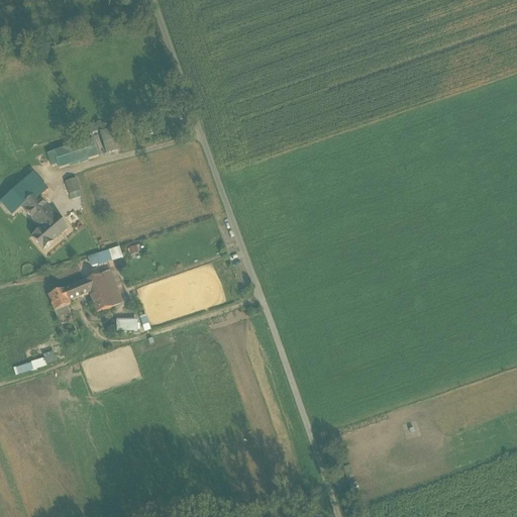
[(101,131),(109,129),(108,123),(100,125),(101,131)]
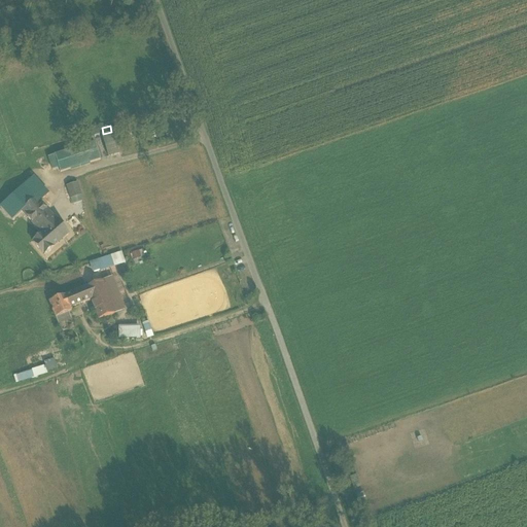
[(113,135),(107,136),(111,148),(116,146),(113,135)]
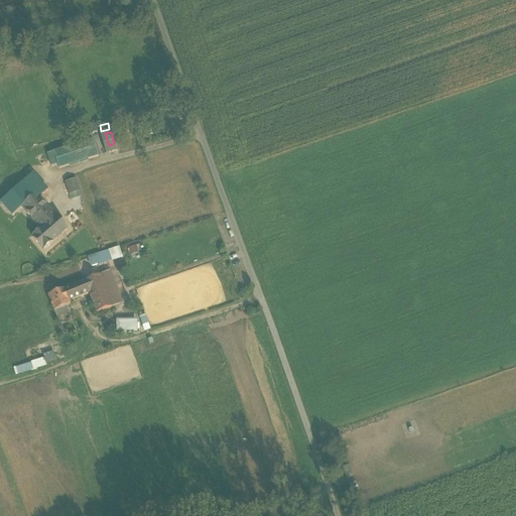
[(58,169),(98,157),(93,141),(53,153),(57,165),(58,169)]
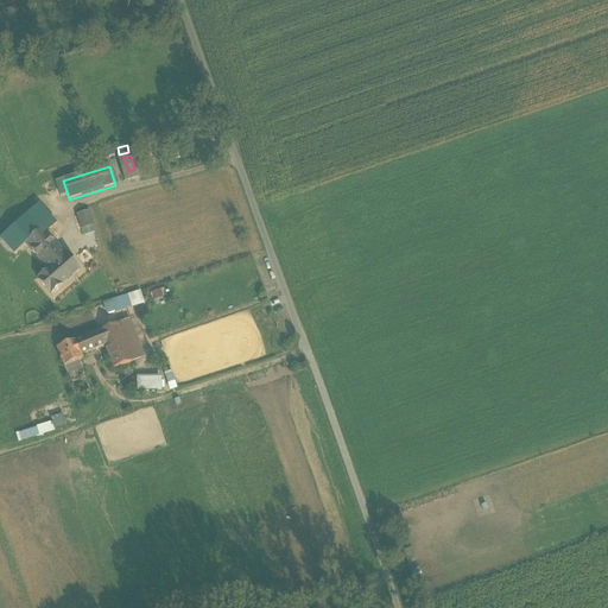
[(68,195),(63,181),(56,183),(61,197),(68,195)]
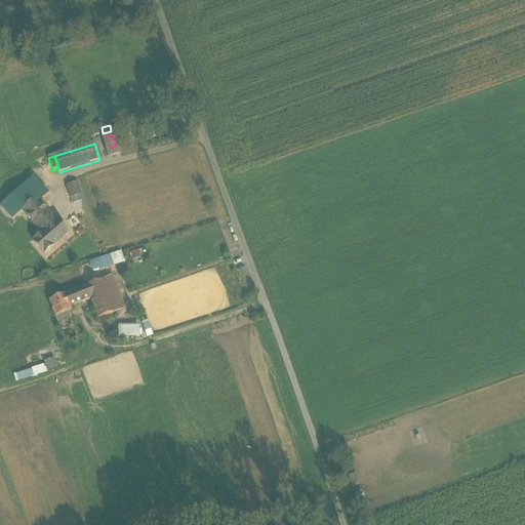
[(35,198),(39,203),(48,195),(33,178),(9,200),(23,215),(24,213),(22,211),(35,198)]
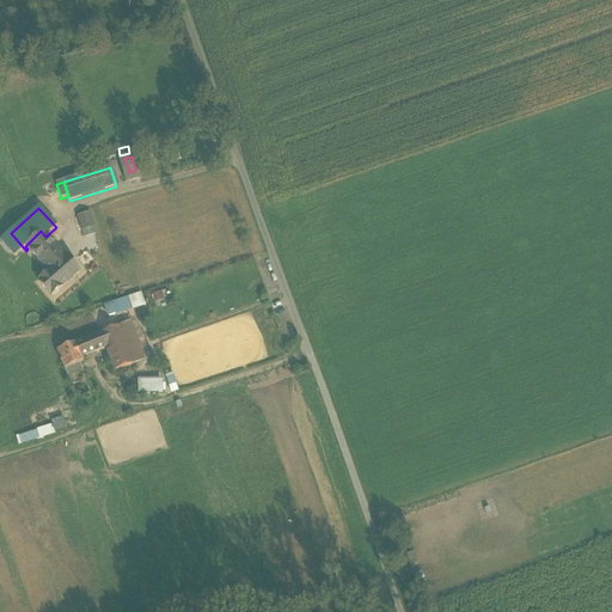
[(87,215),(78,218),(81,230),(91,227),(87,215)]
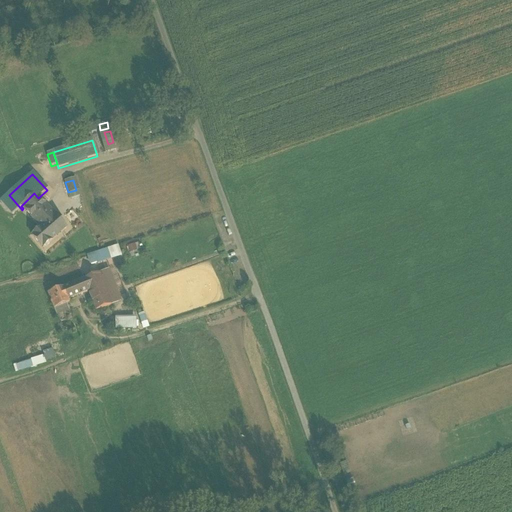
[(38,198),(34,193),(21,206),(23,208),(41,228),(55,216),(38,198)]
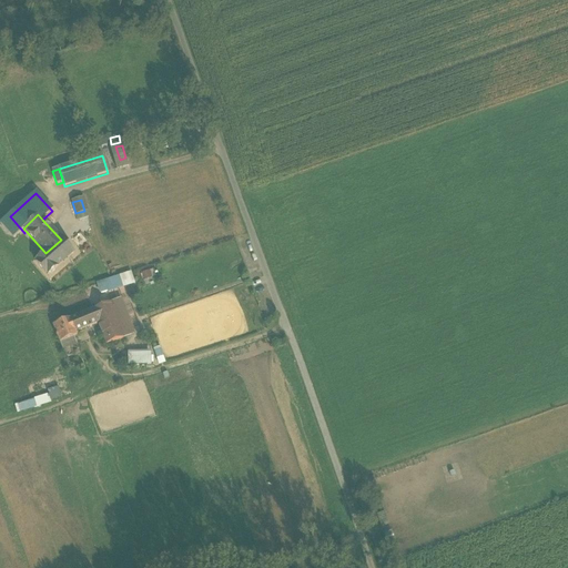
[(61,240),(46,253),(36,262),(47,276),(49,274),(51,274),(54,271),(56,269),(73,253),(61,239),(61,240)]
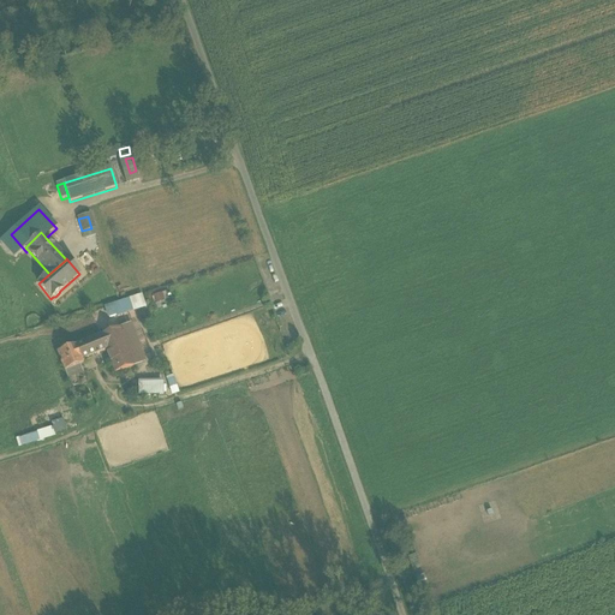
[(156,304),(167,299),(163,292),(153,297),(156,304)]
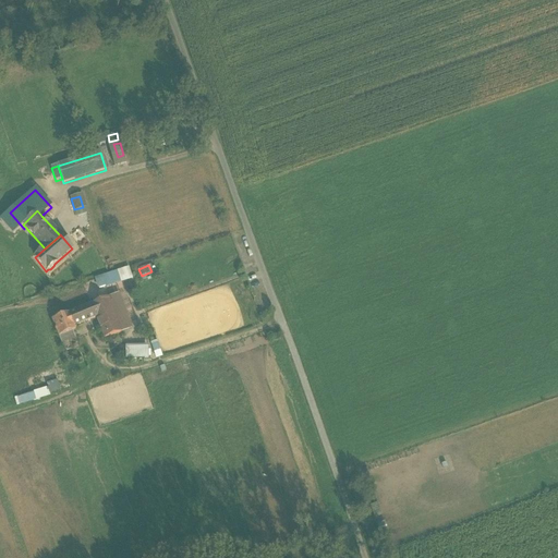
[(125,267),(95,277),(99,290),(131,279),(125,267)]
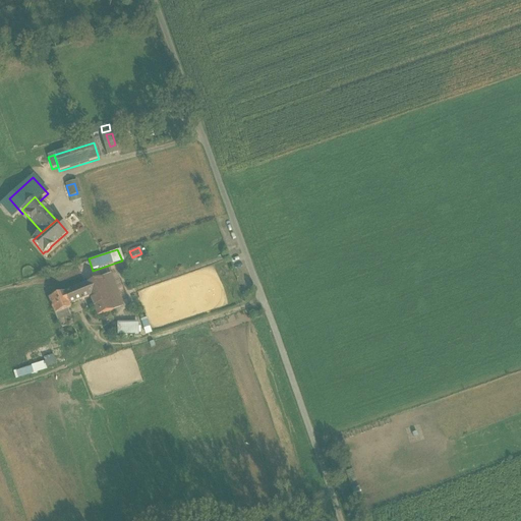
[(111,280),(102,283),(107,295),(108,295),(113,311),(121,308),(111,280)]
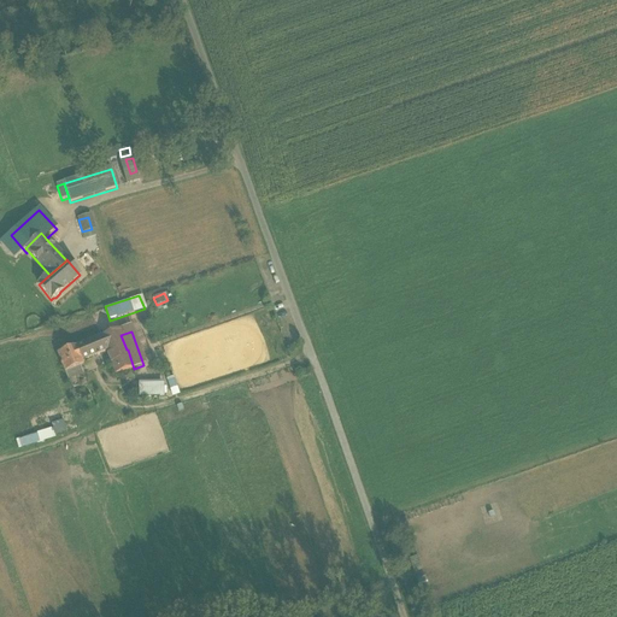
[(101,344),(107,359),(122,353),(122,352),(127,350),(121,335),(101,344)]
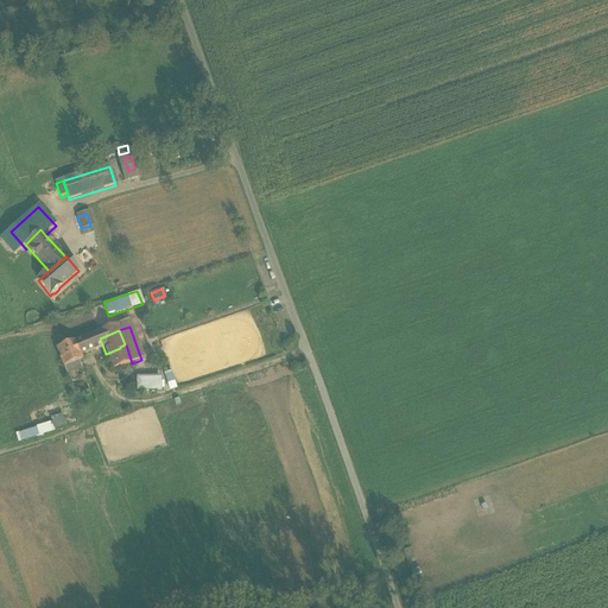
[(97,337),(81,343),(86,355),(92,353),(92,350),(101,347),(97,337)]
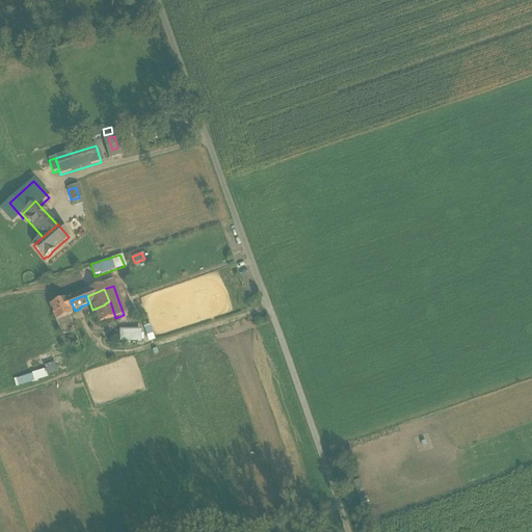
[(75,311),(71,300),(51,309),(57,323),(77,316),(75,311)]
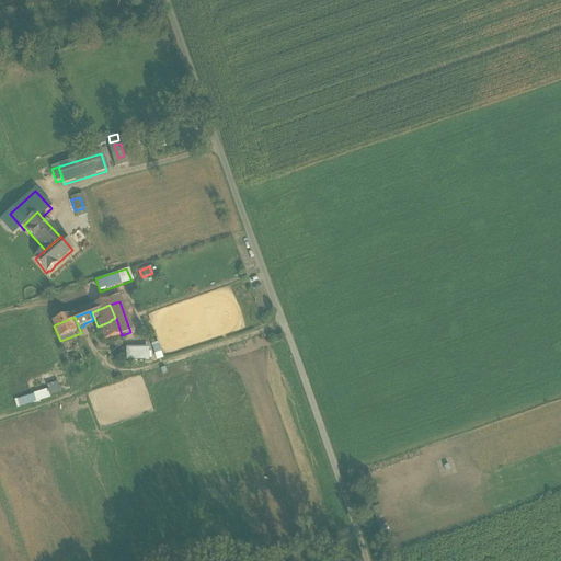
[(101,334),(104,342),(122,335),(116,318),(115,318),(111,320),(111,321),(114,329),(101,334)]
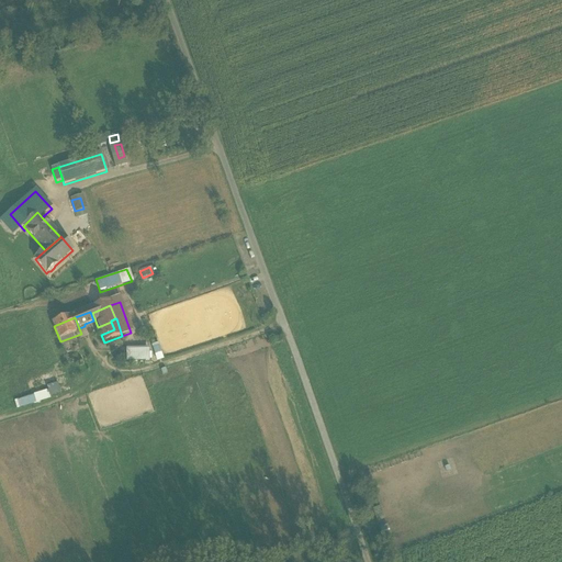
[(98,327),(101,335),(114,329),(111,322),(98,327)]
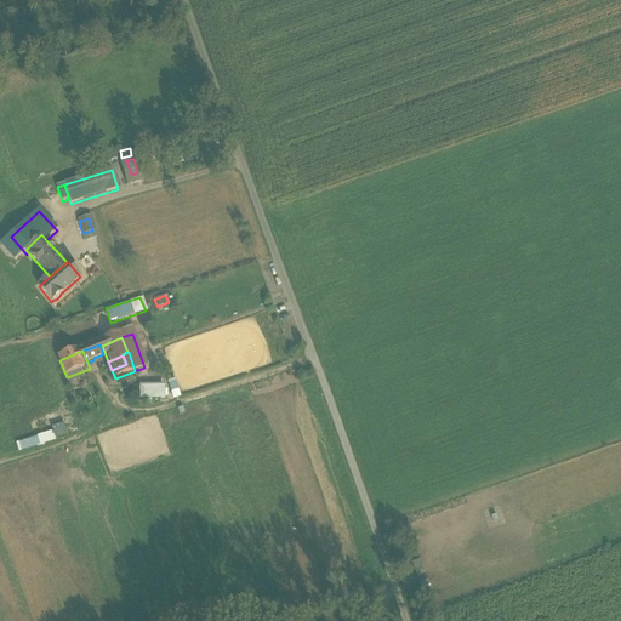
[(166,383),(140,385),(140,397),(166,397),(166,383)]
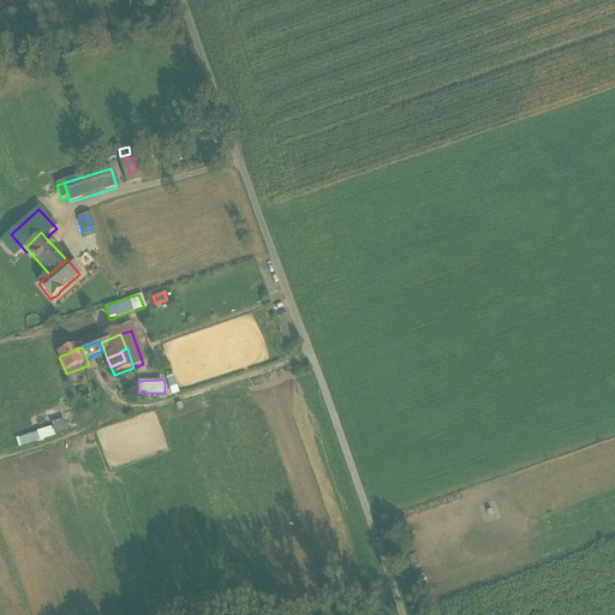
[(52,427),(16,437),(19,447),(55,435),(52,427)]
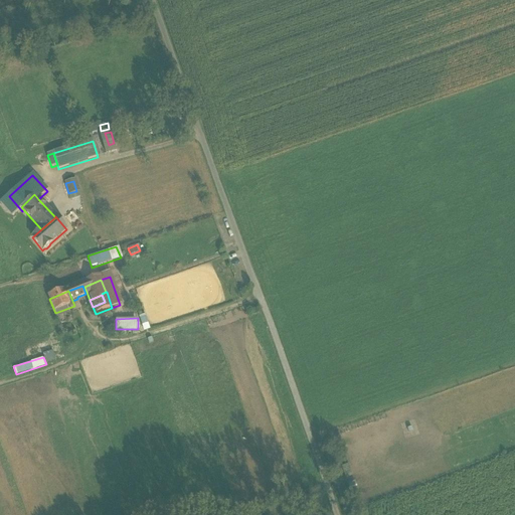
[(349,484),(349,493),(357,493),(357,483),(349,484)]
